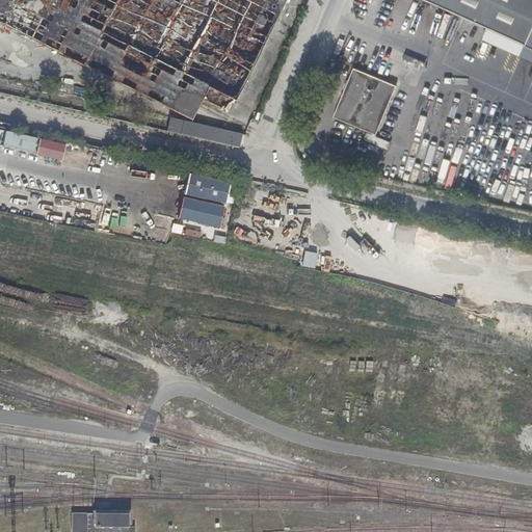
[(249,67),(117,0),(0,0),(0,23),(162,105),(174,83),(201,98),(227,110),(233,99),(249,67)]
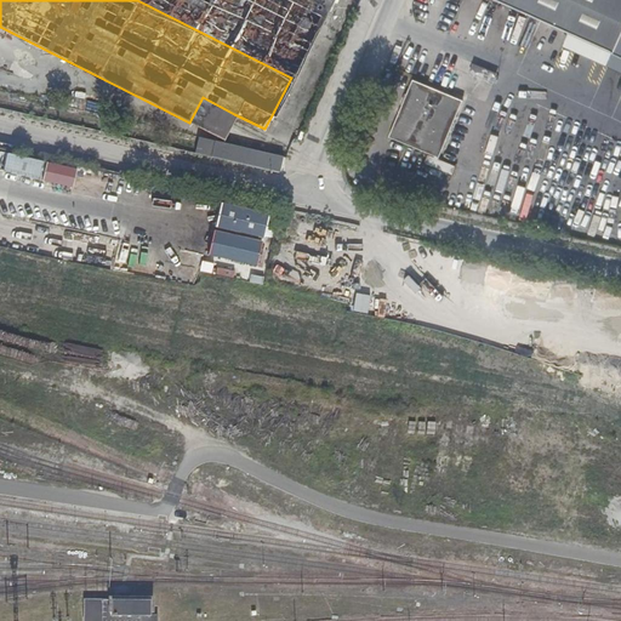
[(137,0),(291,78),(330,0),(137,0)]
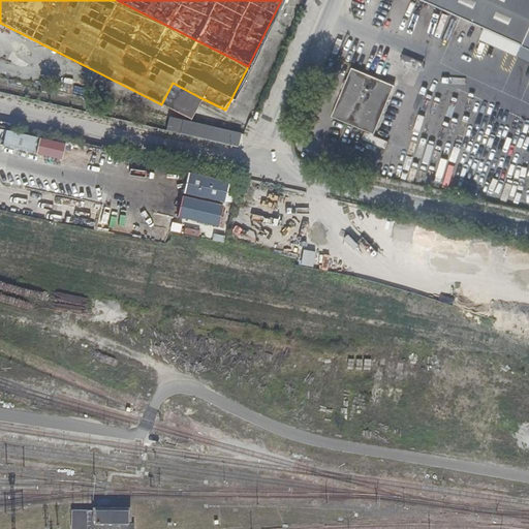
[(528,0),(427,0),(485,26),(524,43),(528,31),(528,0)]
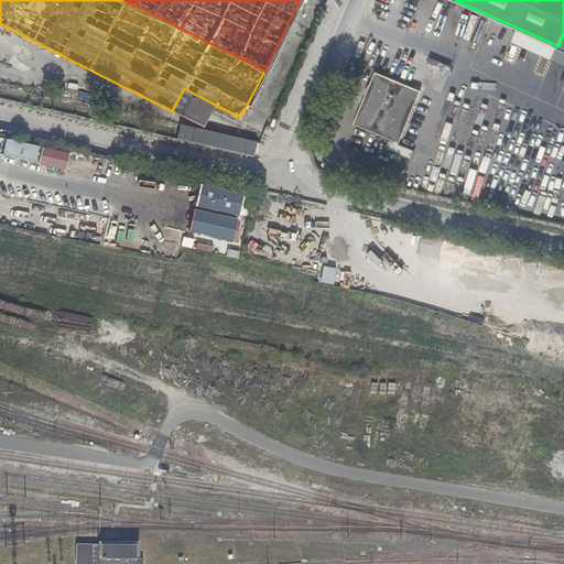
[(517,28),(513,34),(563,57),(563,33),(559,46),(517,28)]
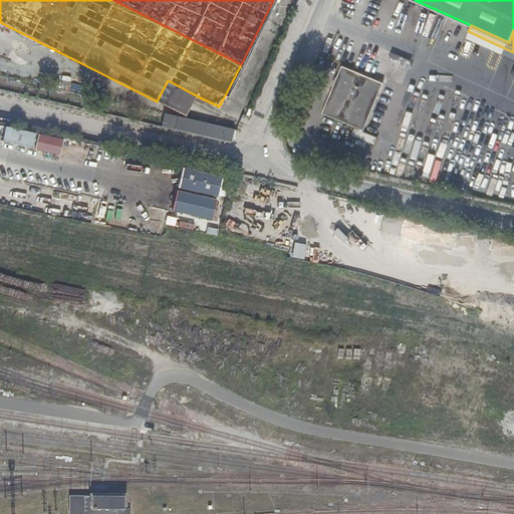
[(513,52),(468,31),(467,34),(513,55),(513,52)]
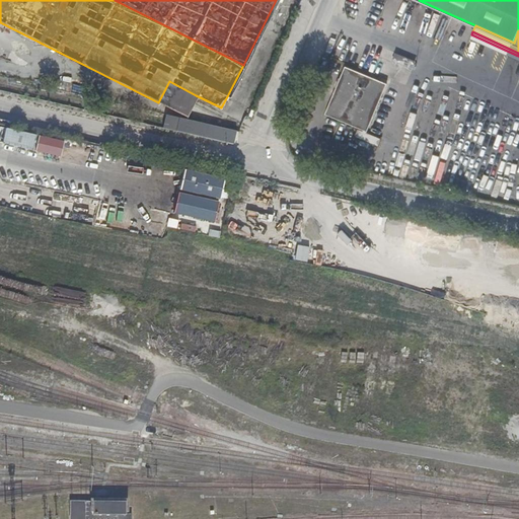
[(401,64),(412,68),(415,62),(403,58),(401,64)]
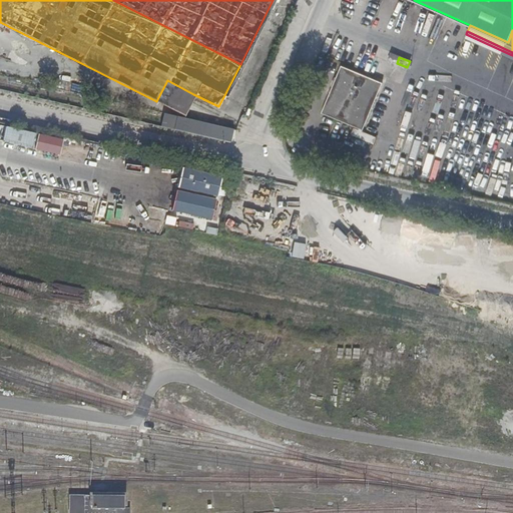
[(383,84),(342,66),(322,114),(353,127),(351,135),(374,145),(378,137),(363,131),(383,84)]
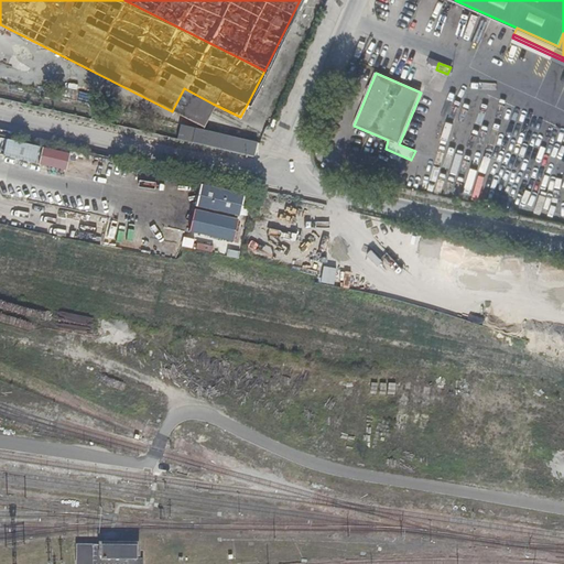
[(213,104),(184,88),(172,111),(201,126),(213,104)]
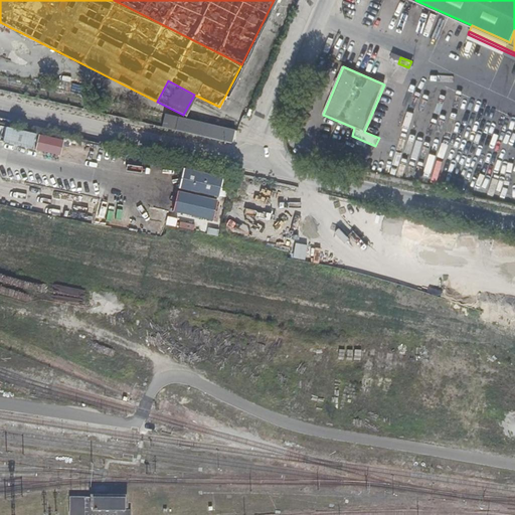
[(232,144),(235,131),(165,114),(162,127),(232,144)]
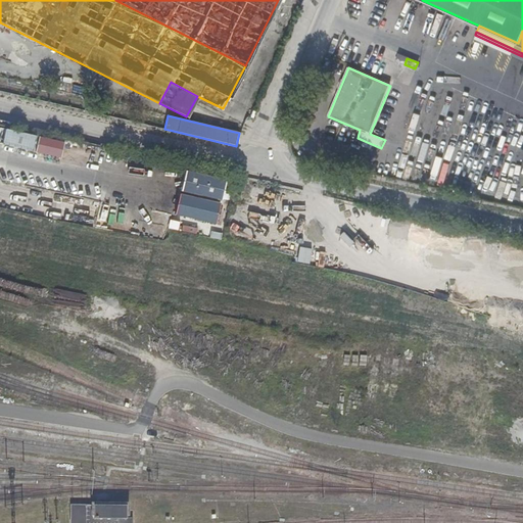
[(0,138),(20,143),(24,130),(0,124),(0,138)]
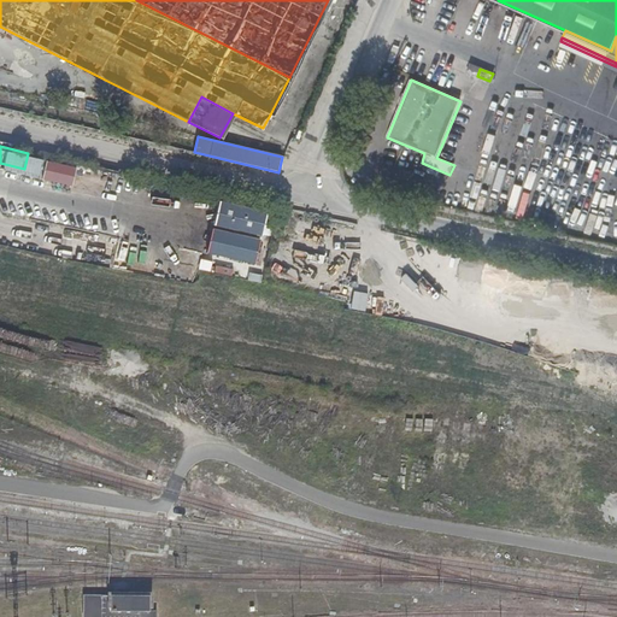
[(42,178),(71,187),(76,169),(47,159),(42,178)]
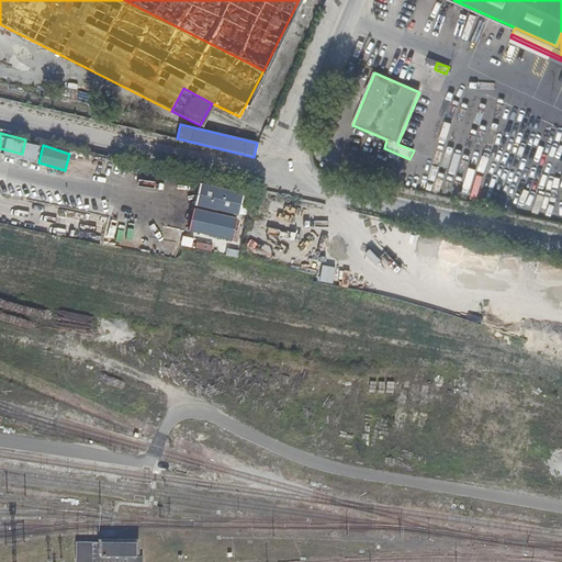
[(240,191),(200,181),(194,205),(236,215),(240,191)]
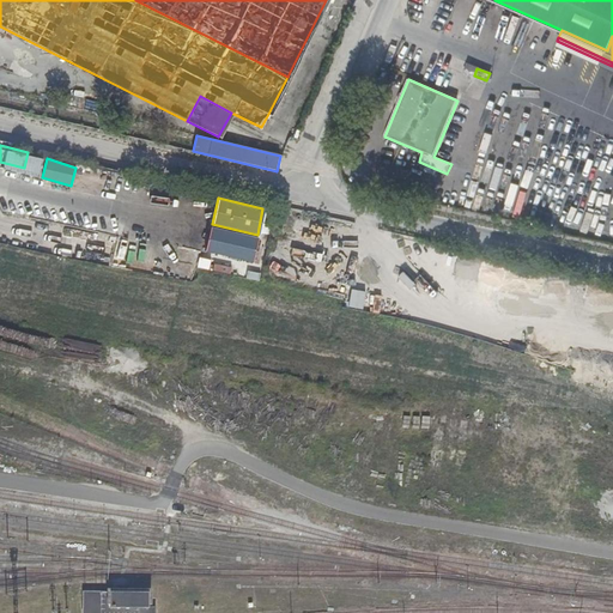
[(349,307),(363,309),(365,292),(352,290),(349,307)]
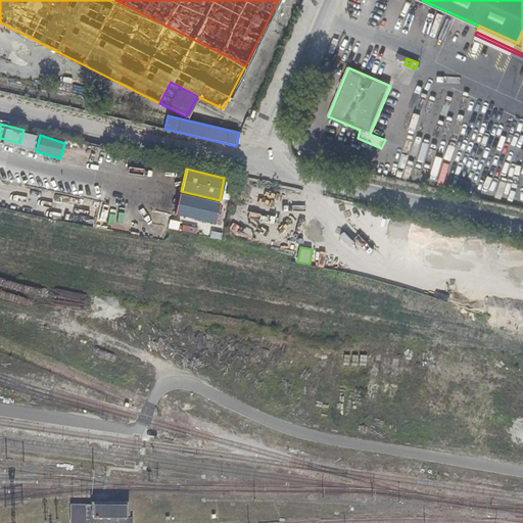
[(73,334),(76,321),(62,318),(59,330),(73,334)]
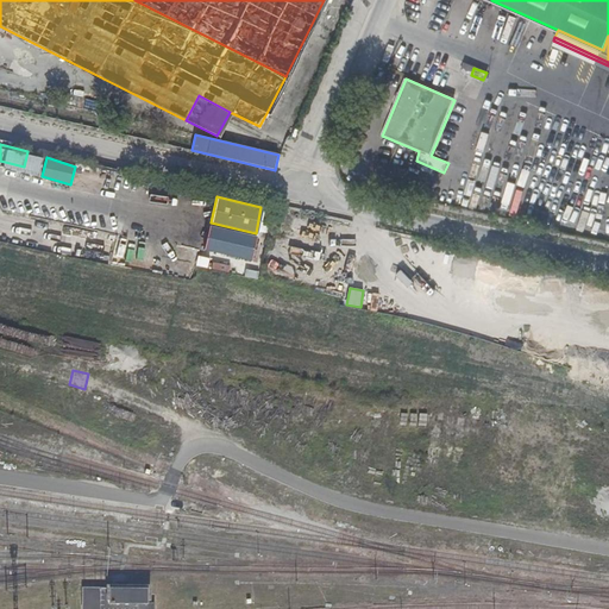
[(145,608),(146,603),(146,589),(82,588),(81,608),(145,608)]
